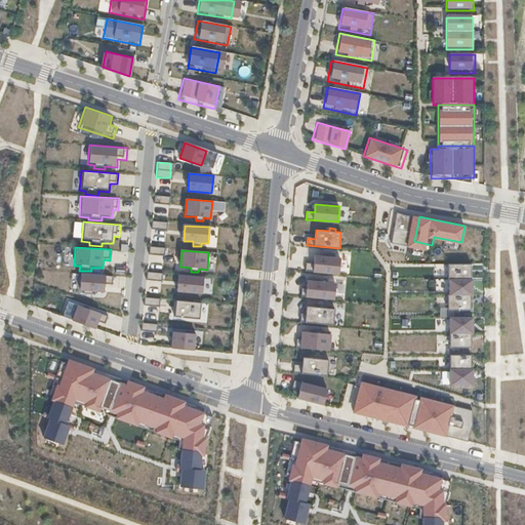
[(334,258),(334,254),(328,253),(328,258),(314,257),(314,264),(306,263),(306,272),(338,274),(339,258),(334,258)]
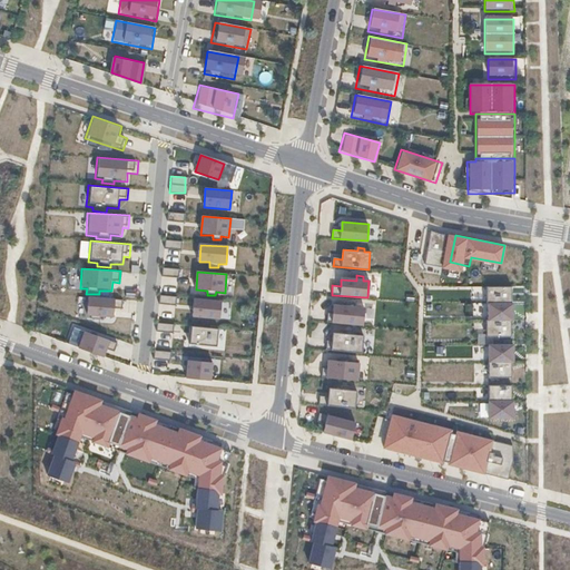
[(513,285),(485,285),(487,337),(512,337),(512,322),(513,320),(513,285)]
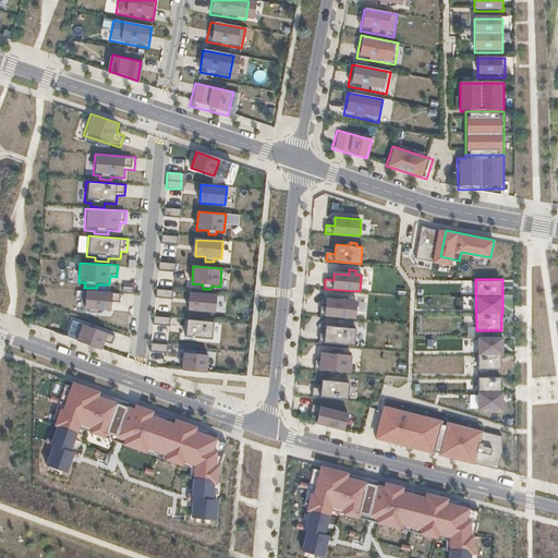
[(122,293),(84,291),(83,311),(87,311),(87,315),(100,316),(100,312),(112,312),(112,306),(121,306),(122,293)]
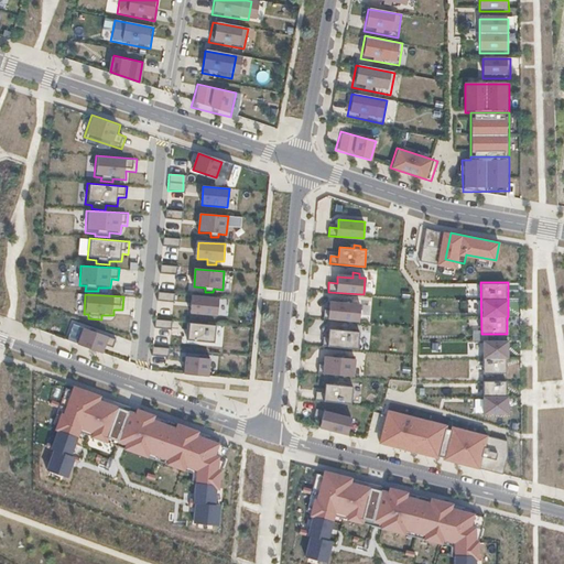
[(218,299),(193,296),(191,314),(217,316),(218,299)]
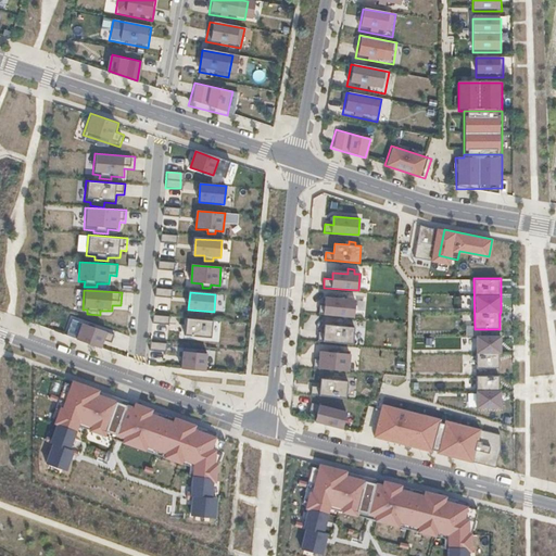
[(346,300),(346,295),(340,295),(340,300),(326,299),(325,306),(320,306),(319,314),(354,317),(355,301),(346,300)]
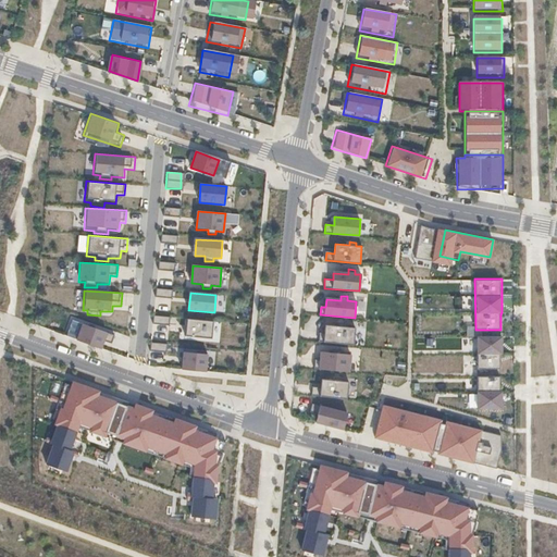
[(213,322),(187,320),(186,337),(212,339),(213,322)]
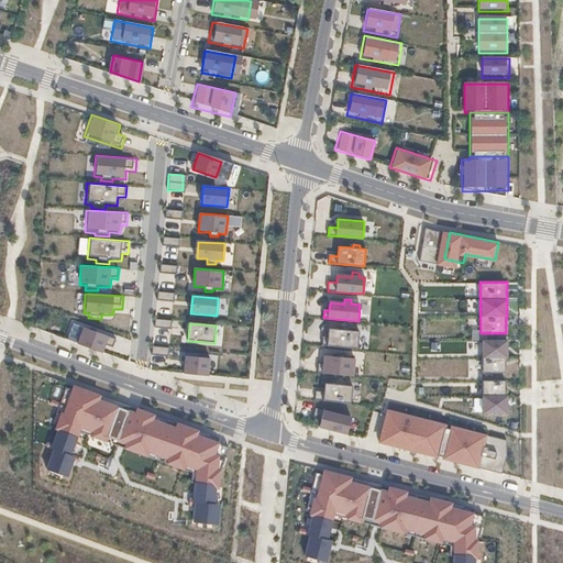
[(118,339),(81,326),(75,345),(103,355),(107,348),(114,350),(118,339)]
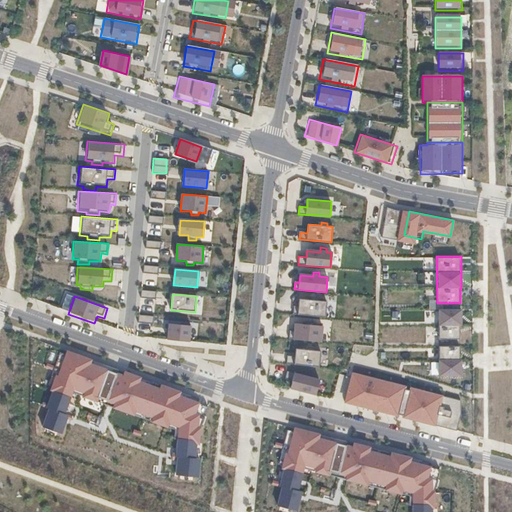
[(319,300),(319,297),(312,297),(312,300),(299,299),(298,307),(293,307),(293,314),(325,316),(327,301),(319,300)]
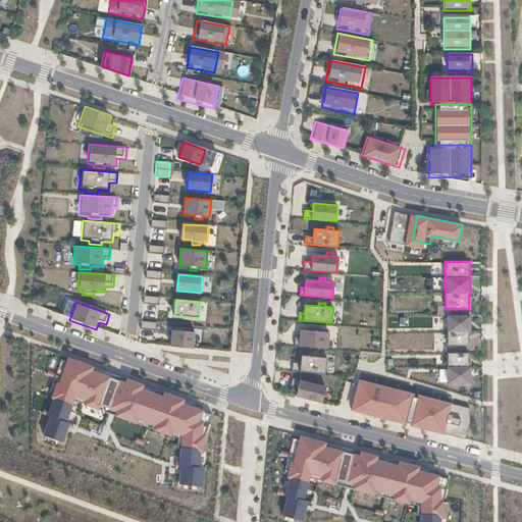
[(470,316),(448,316),(448,345),(468,346),(468,332),(470,331),(470,316)]
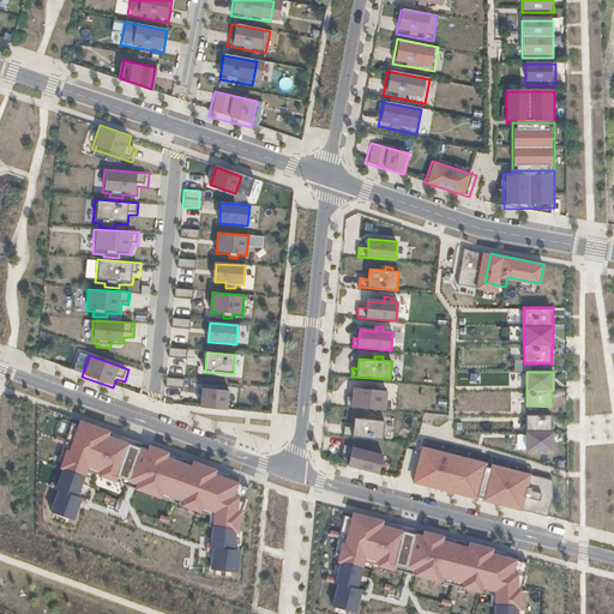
[(389,391),(377,390),(378,386),(368,386),(367,390),(354,389),(353,397),(347,397),(347,408),(386,410),(389,391)]
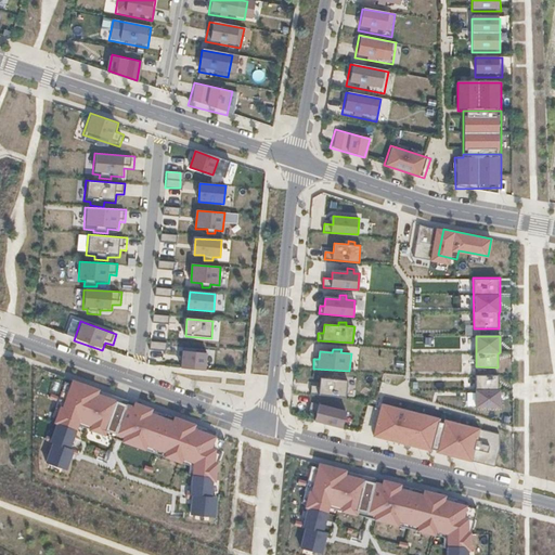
[(206,353),(183,352),(182,370),(205,371),(206,353)]
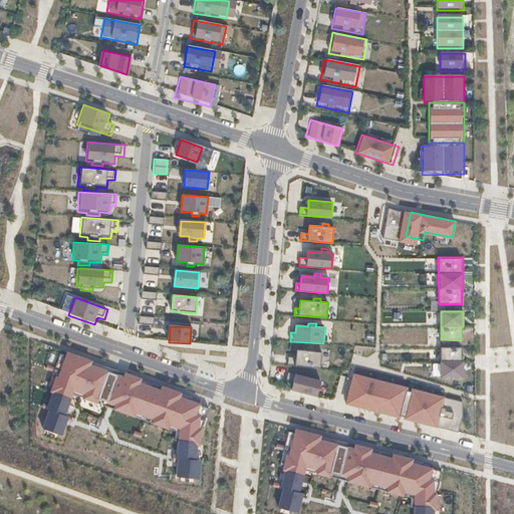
[(461,347),(441,347),(441,376),(463,376),(463,363),(461,362),(461,347)]
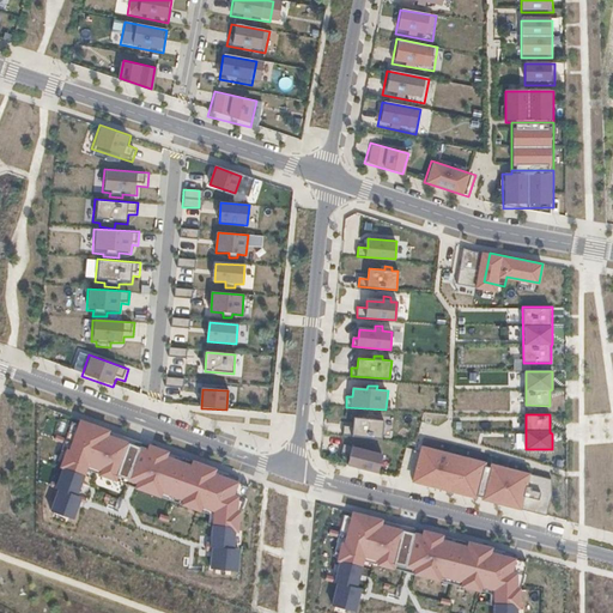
[(383,439),(384,422),(359,419),(359,424),(352,426),(344,425),(343,435),(383,439)]
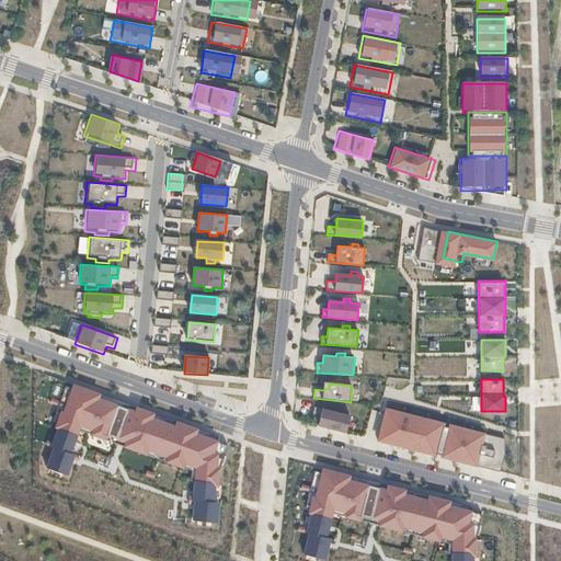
[(99,395),(73,385),(72,387),(66,385),(53,421),(57,423),(56,426),(58,427),(52,446),(55,447),(48,467),(67,473),(73,455),(69,453),(78,427),(105,437),(106,434),(126,441),(125,446),(146,454),(147,450),(168,457),(167,460),(196,471),(192,521),(217,523),(219,502),(213,502),(214,485),(217,485),(218,468),(227,446),(195,434),(196,430),(176,422),(174,426),(152,418),(155,414),(137,408),(136,412),(127,409),(128,404),(112,399),(111,402),(98,398),(99,395)]
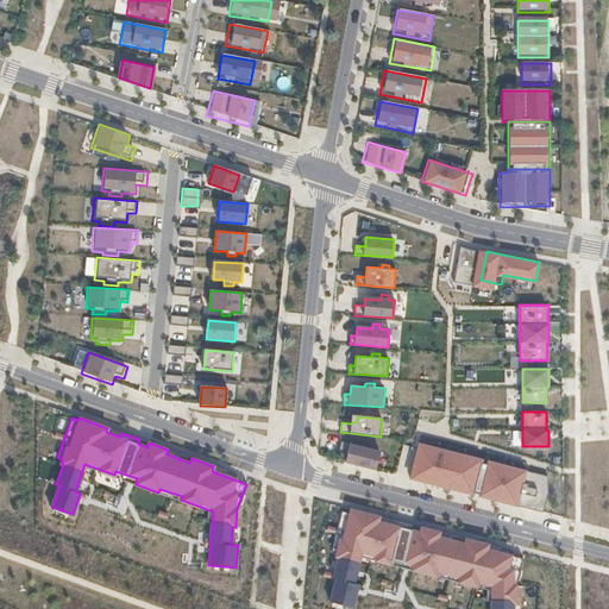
[(405,438),(396,473),(542,512),(545,501),(550,481),(546,465),(538,457),(510,450),(510,444),(424,422),(418,439),(405,438)]
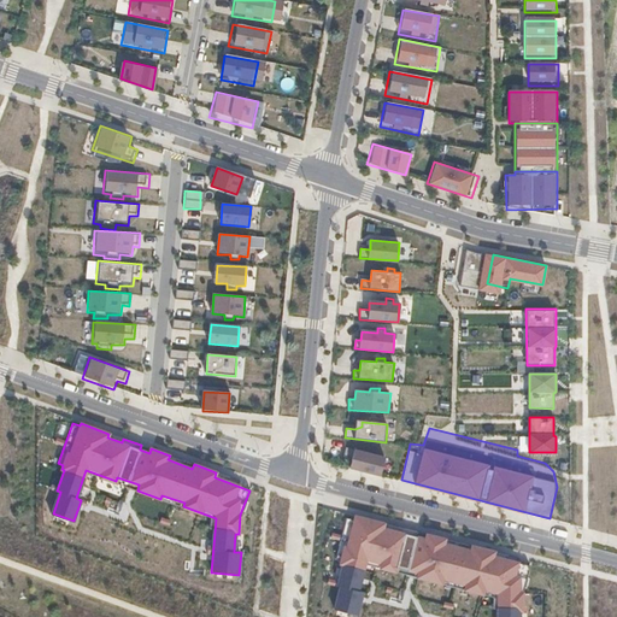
[(386,458),(346,447),(344,458),(352,459),(350,471),(381,480),(386,458)]
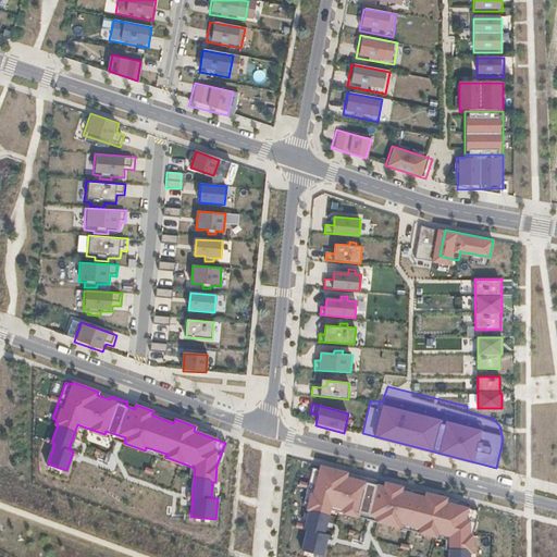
[(346,466),(318,459),(306,506),(298,545),(321,551),(323,529),(322,527),(329,508),(443,536),(445,556),(472,556),(469,503),(447,496),(447,492),(422,486),(422,490),(401,484),(403,480),(381,475),(380,480),(345,471),(346,466)]
